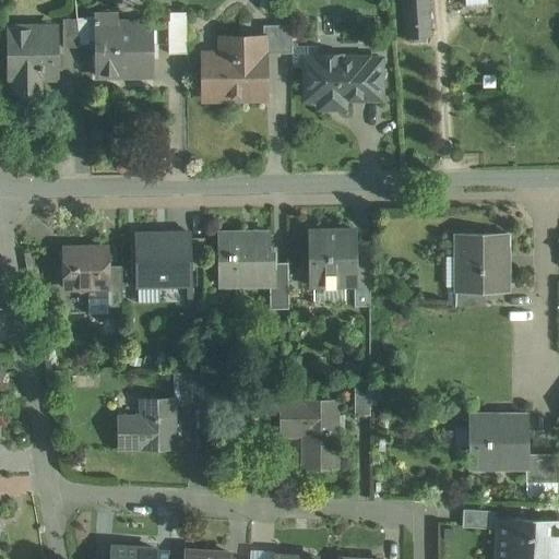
[(402,0),(405,38),(412,38),(412,43),(427,42),(427,37),(433,36),(430,0),(402,0)]
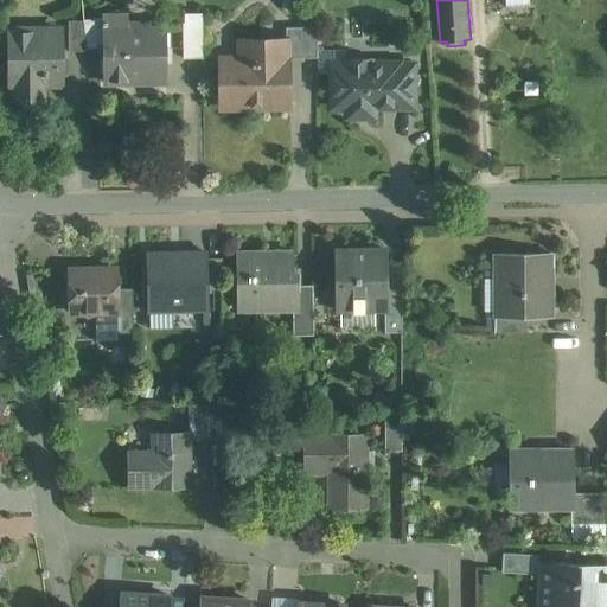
[(203,13),(183,13),(184,25),(203,25),(203,13)]
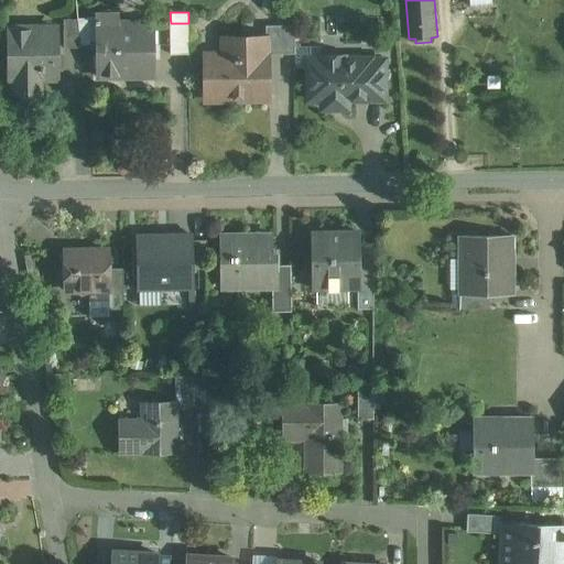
[(119,13),(97,14),(97,77),(154,76),(154,23),(120,23),(119,13)]
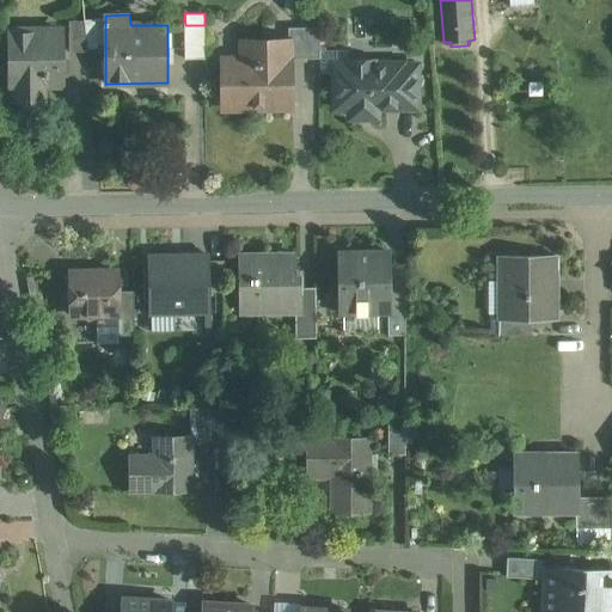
[(85,20),(69,20),(69,51),(87,51),(85,20)]
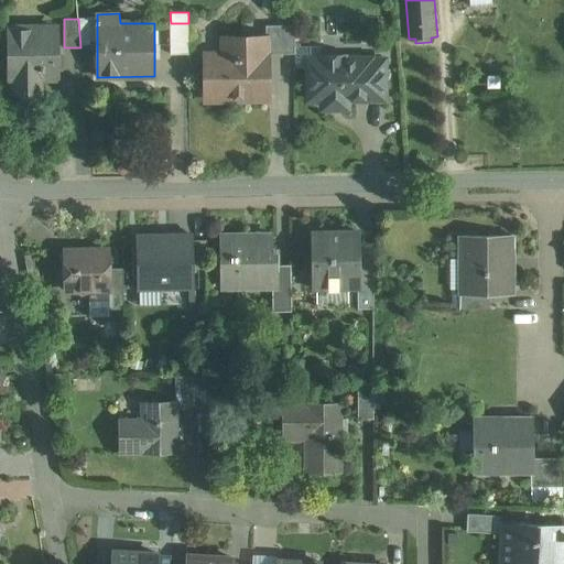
[(188,54),(188,23),(171,23),(171,54),(188,54)]
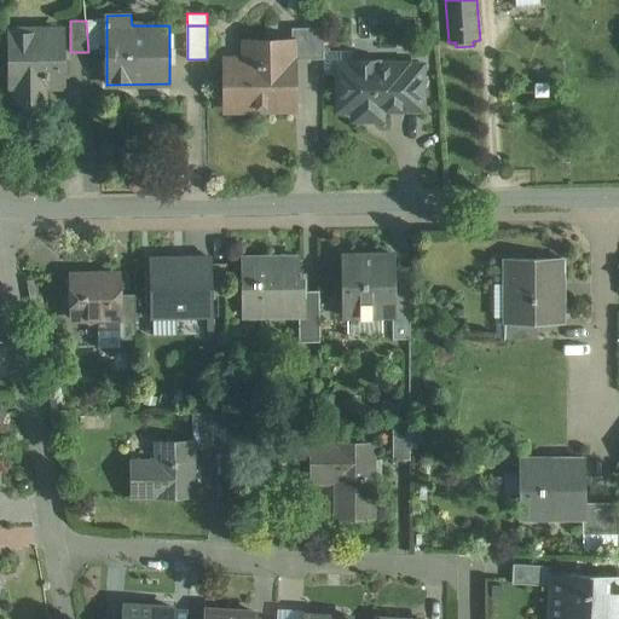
[(324,28),(293,28),(293,41),(294,41),(294,59),(324,58),(324,28)]
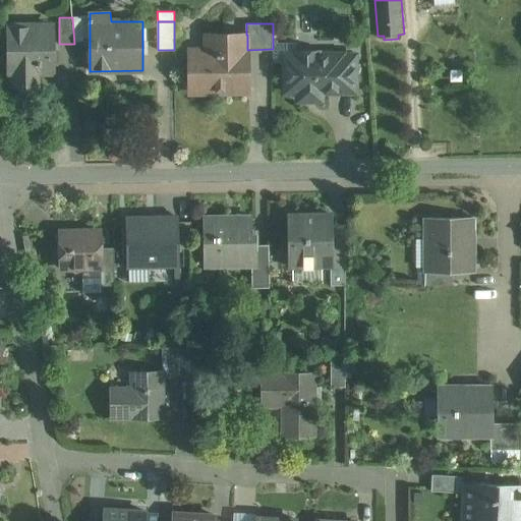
[(53,71),(53,25),(8,26),(9,72),(53,71)]
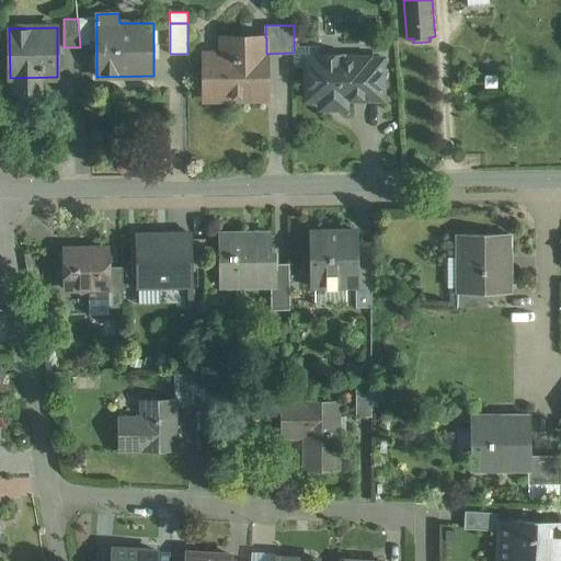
[(266,54),(266,37),(265,37),(222,38),(222,57),(205,57),(205,93),(228,93),(229,99),(266,99),(266,54)]
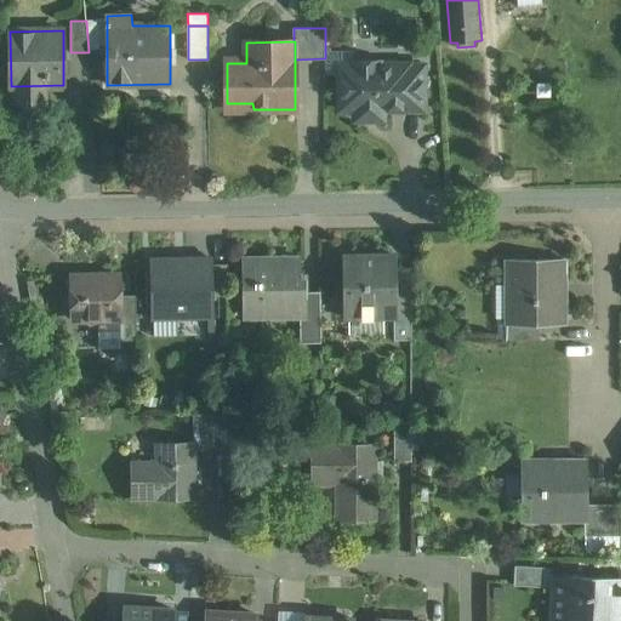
[(379,64),(379,61),(353,61),(353,74),(340,74),(340,108),(355,108),(357,119),(382,119),(382,108),(423,108),(423,67),(409,67),(409,64),(379,64)]
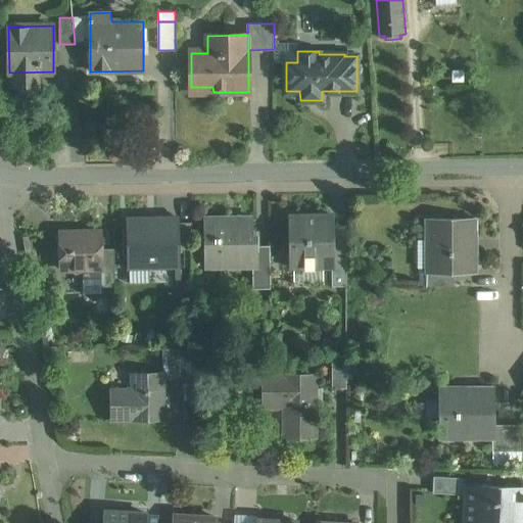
[(332,216),(290,217),(291,266),(331,266),(333,266),(332,226),(332,216)]
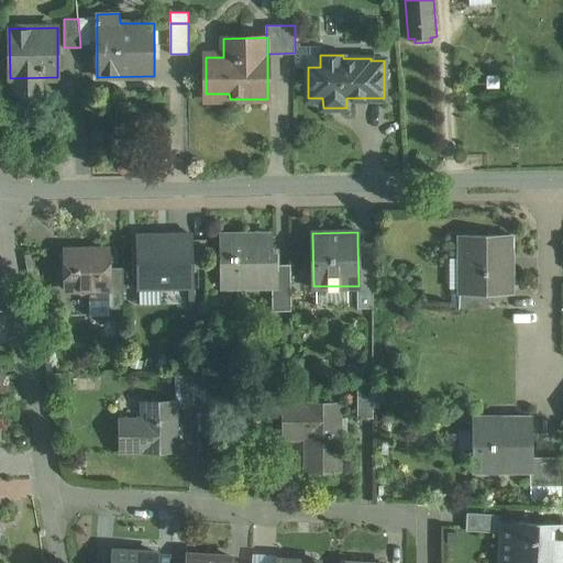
[(247,240),(247,234),(219,234),(220,276),(238,276),(238,282),(257,282),(257,287),(272,287),(277,287),(277,265),(273,265),(272,240),(247,240)]
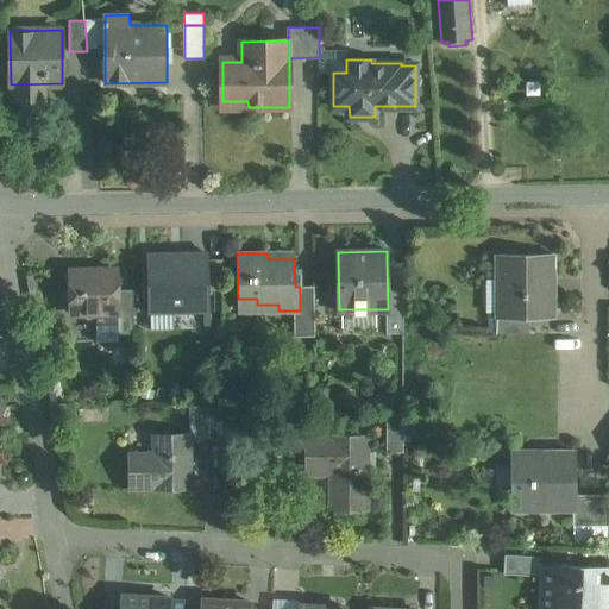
[(207,255),(149,256),(150,311),(207,309),(207,290),(207,259),(207,255)]
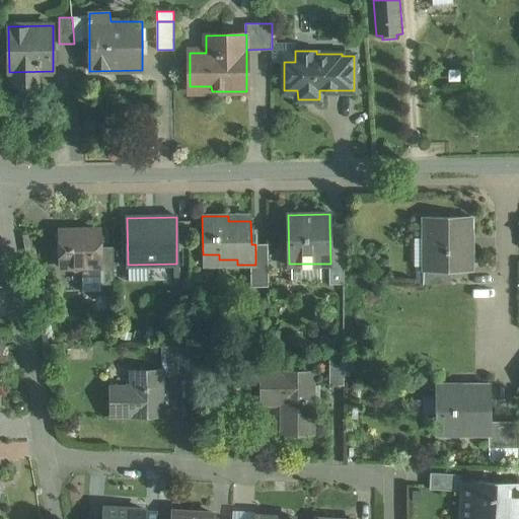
[(470,217),(424,217),(425,238),(429,238),(429,269),(429,270),(451,270),(471,270),(471,248),(469,248),(469,219),(471,219),(470,217)]
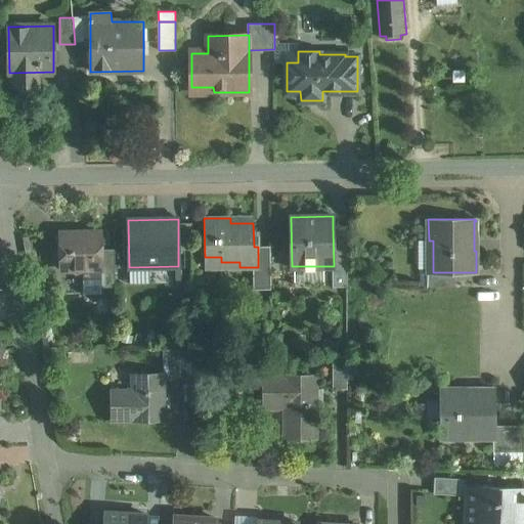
[(192,250),(192,223),(178,223),(178,250),(192,250)]
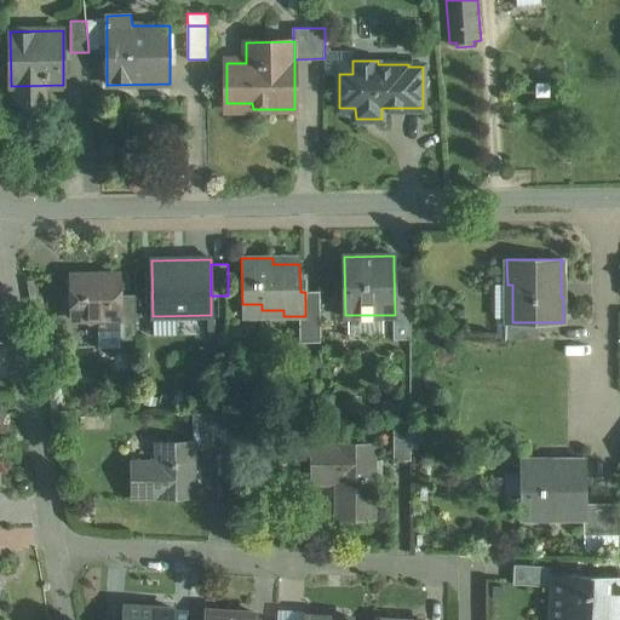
[(411,268),(394,268),(395,315),(392,315),(392,325),(411,325),(411,268)]
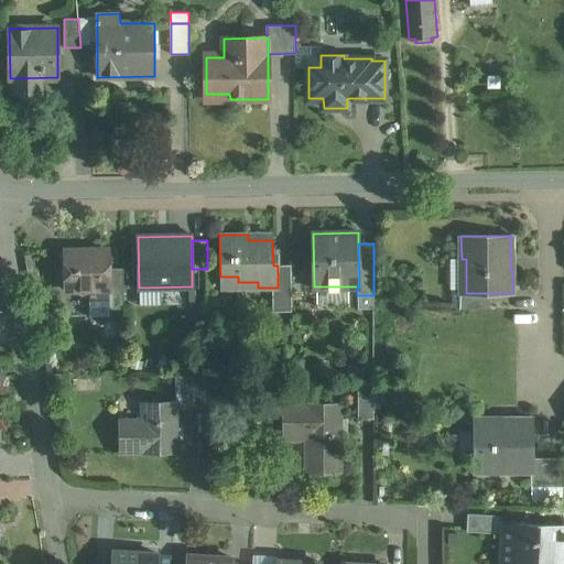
[(109,251),(64,251),(64,267),(63,267),(57,272),(58,281),(63,285),(65,285),(65,289),(77,289),(83,293),(88,293),(89,317),(110,316),(110,310),(109,310),(109,289),(110,289),(110,274),(109,269),(109,251)]
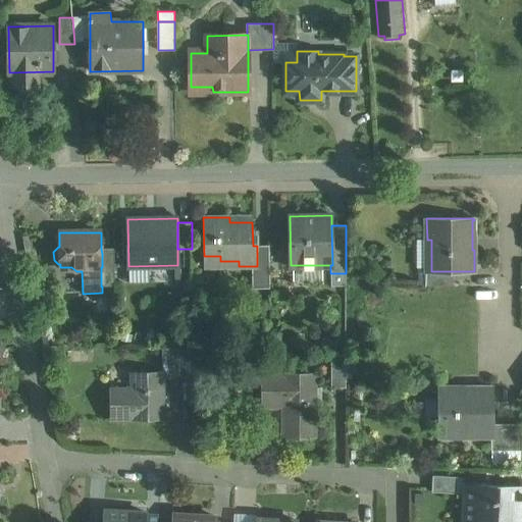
[(269,246),(257,246),(257,266),(252,266),(253,289),(269,289),(269,246)]
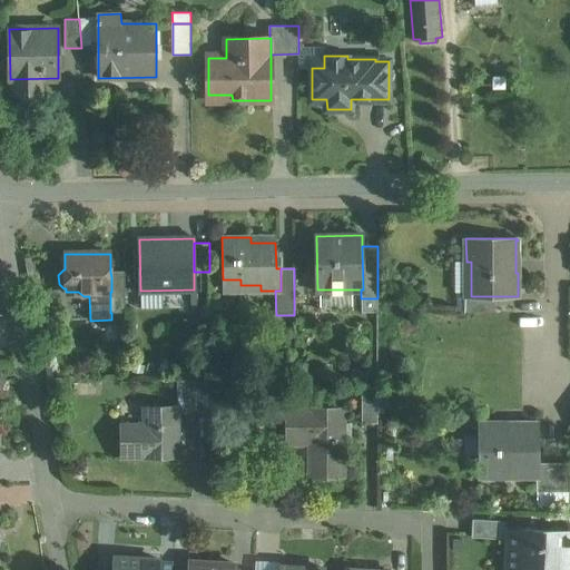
[(125,272),(110,272),(111,277),(111,292),(110,292),(110,313),(111,313),(126,313),(125,272)]
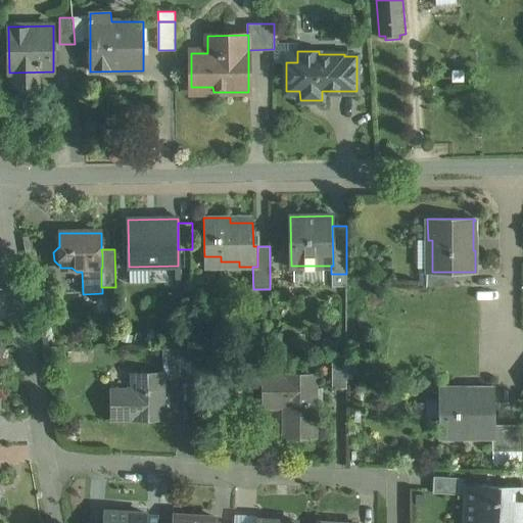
[(455,286),(455,272),(432,272),(432,271),(426,271),(426,286),(455,286)]
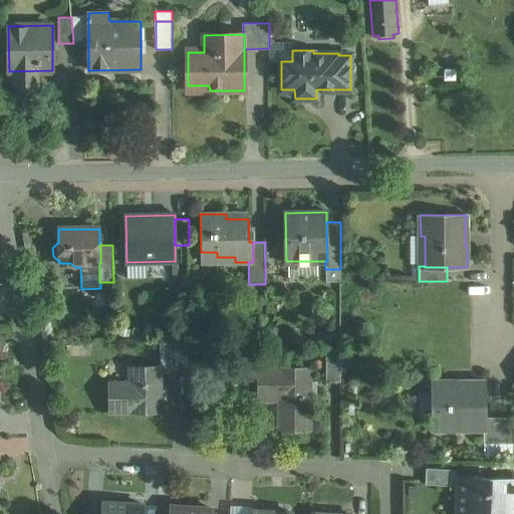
[(191,342),(160,342),(160,366),(161,366),(161,373),(191,372),(191,342)]
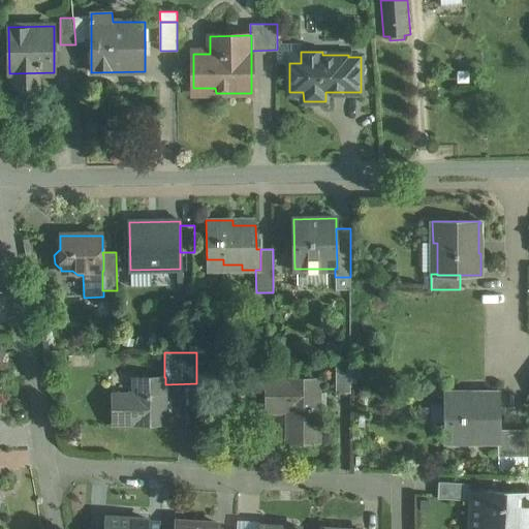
[(350,361),(336,361),(336,393),(350,394),(350,361)]
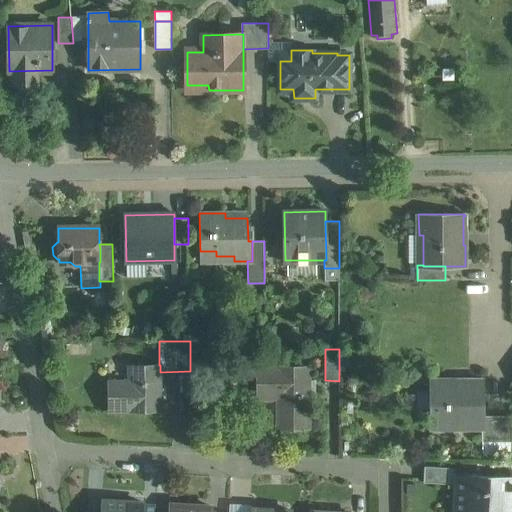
[(159,365),(128,365),(129,385),(109,386),(109,412),(161,411),(160,372),(160,365),(159,365)]
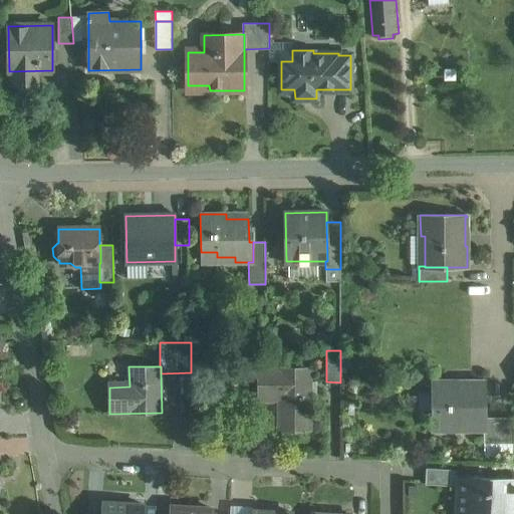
[(310,367),(258,368),(258,401),(278,401),(278,431),(310,430),(310,367)]
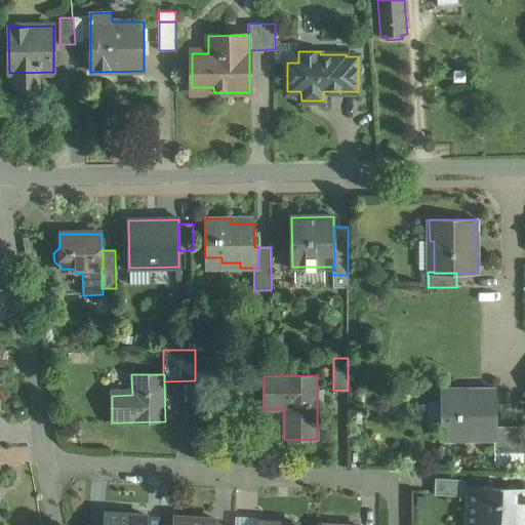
[(495,390),(442,390),(442,439),(494,439),(495,439),(495,427),(495,390)]
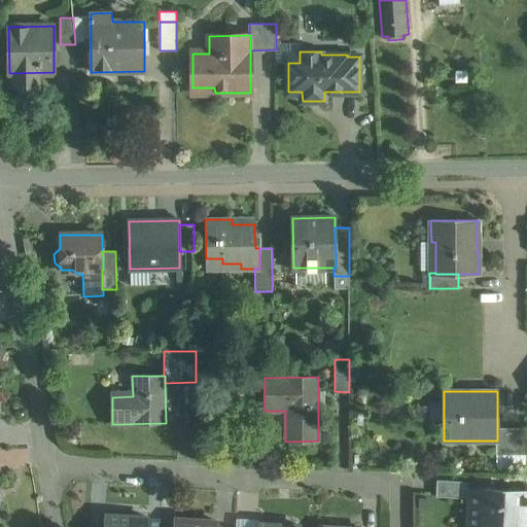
[(526,427),(497,428),(497,441),(496,441),(496,455),(526,454),(526,427)]
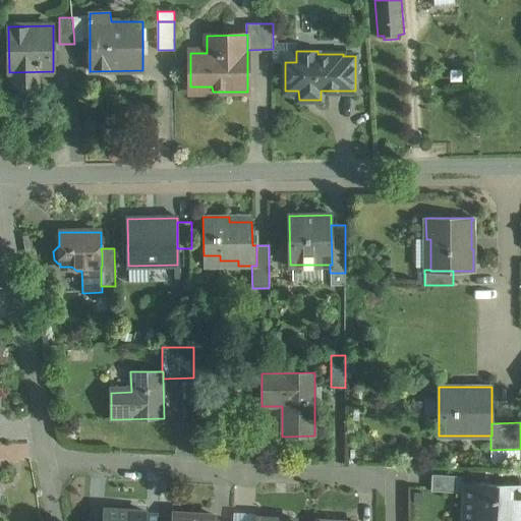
[(457,476),(432,475),(431,491),(456,493),(457,476)]
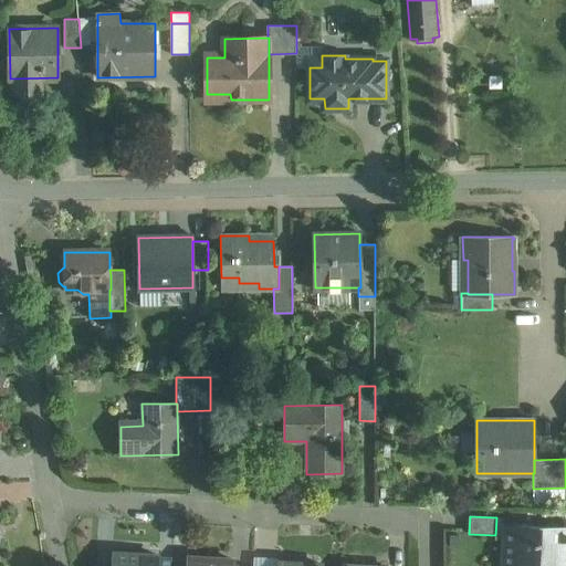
[(537,565),(540,527),(505,525),(503,565),(537,565)]
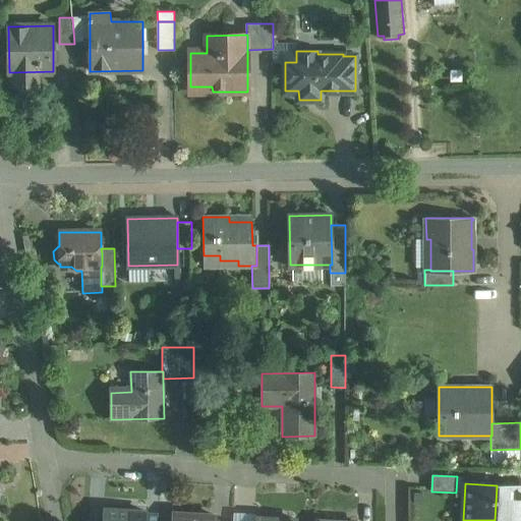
[(497,485),(495,520),(520,520),(520,509),(520,486),(497,485)]
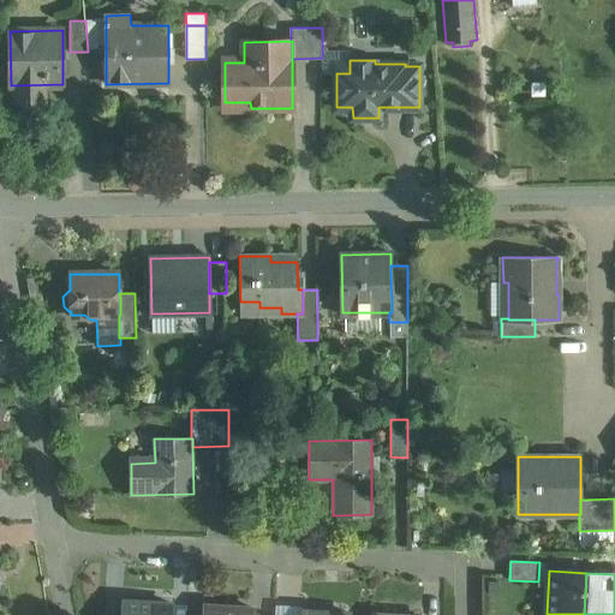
[(172,614),(173,604),(123,602),(121,614),(172,614)]
